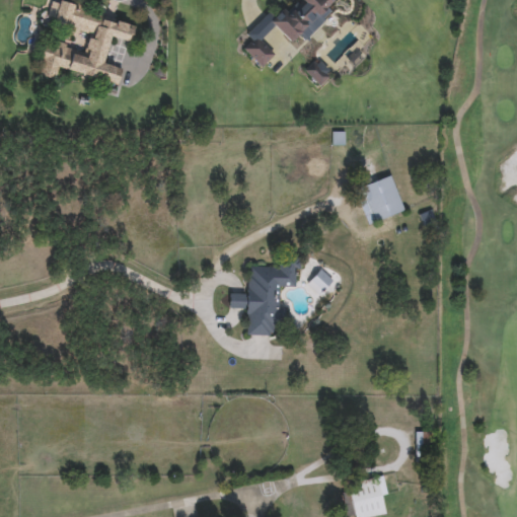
[(119,84),(61,68),(58,79),(38,73),(46,45),(55,47),(56,41),(86,49),(90,33),(47,21),(52,0),(69,0),(80,3),(78,8),(137,24),(132,43),(112,37),(104,62),(124,67),(119,84)]
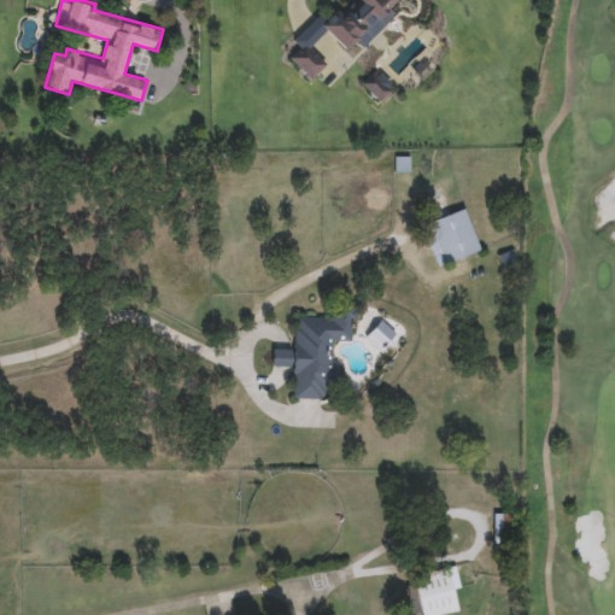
[(404,0),(357,42),(355,41),(345,50),(328,30),(311,46),(328,64),(311,80),(292,58),(302,50),(293,39),(321,15),(327,21),(339,10),(338,9),(347,0),(404,0)]
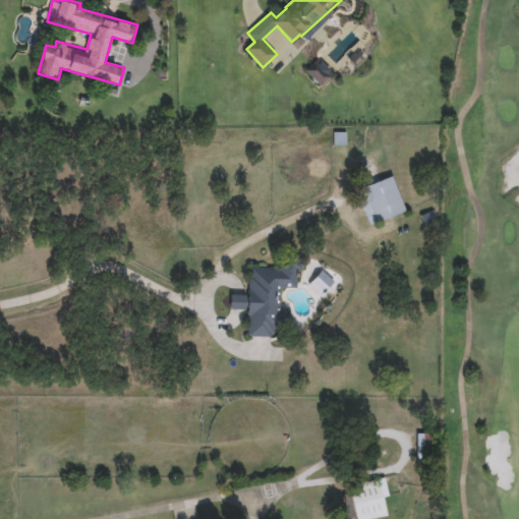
[(332,75),(323,85),(305,69),(314,59),(332,75)]
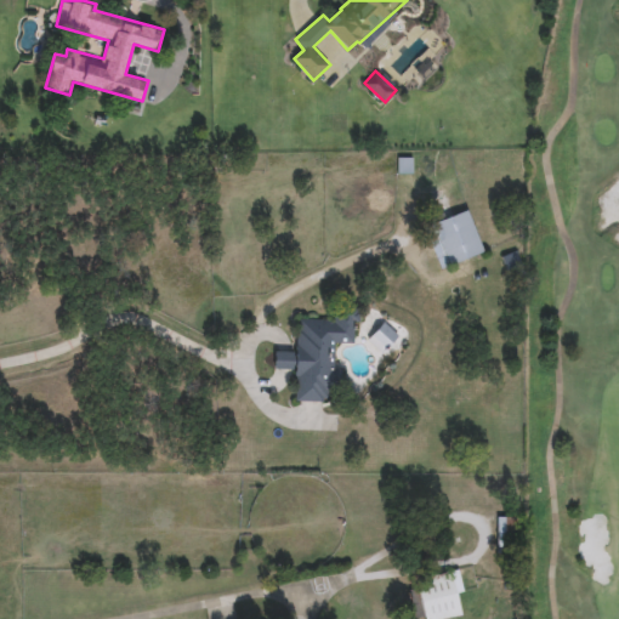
[(401,172),(401,158),(413,158),(413,172),(401,172)]
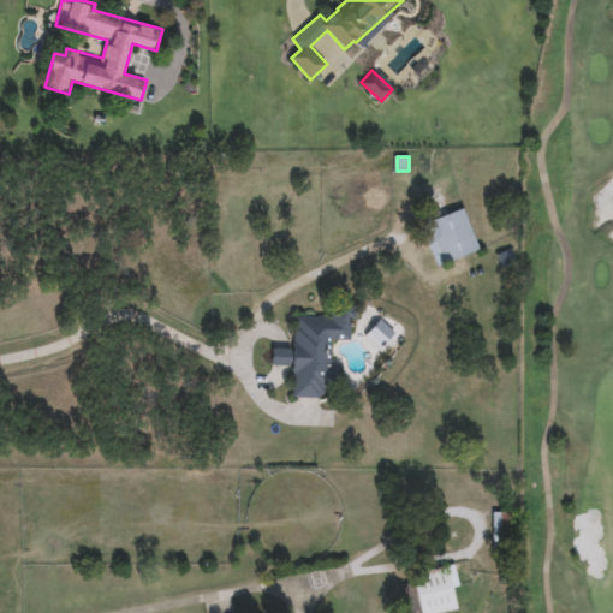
[(422,221),(465,207),(481,250),(438,265),(422,221)]
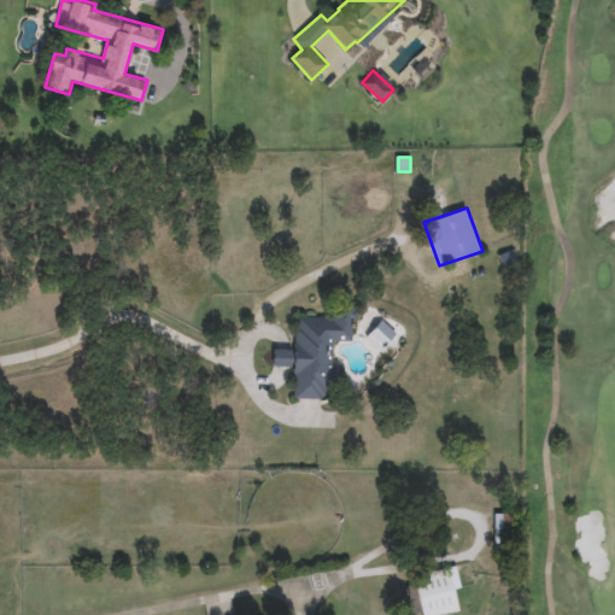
[(294,397),(296,365),(274,364),(274,349),(297,349),(297,315),(334,316),(334,303),(357,304),(356,340),(333,340),(333,363),(340,363),(340,398),(294,397)]
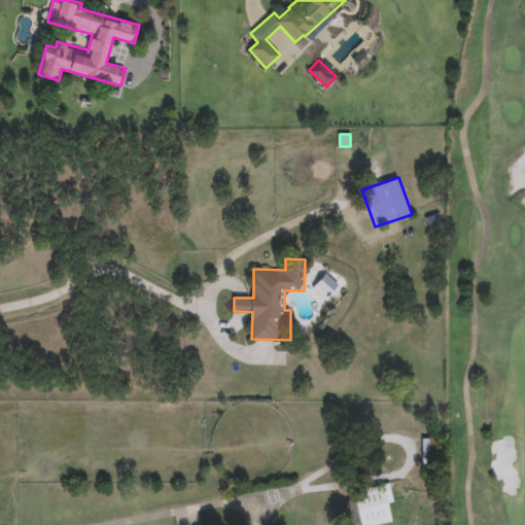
[(339,283),(324,299),(312,287),(326,272),(339,283)]
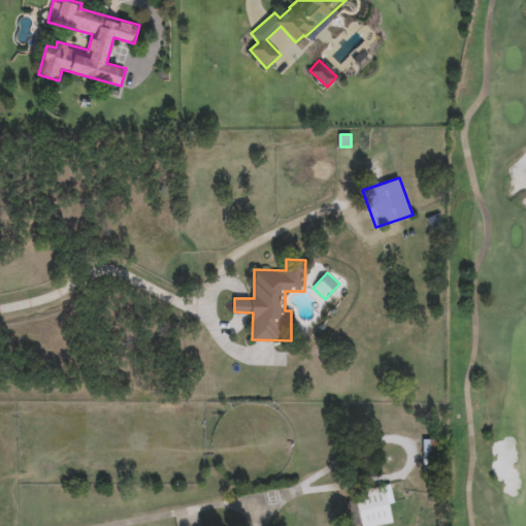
[(438,438),(438,468),(424,468),(424,438),(438,438)]
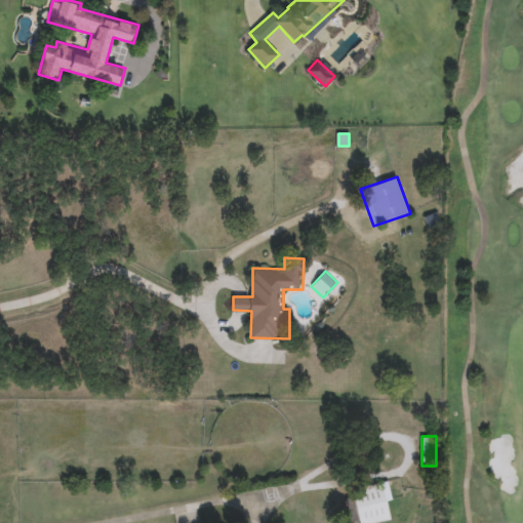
[(394,519),(366,522),(360,522),(360,518),(352,520),(349,497),(354,496),(353,487),(388,482),(394,519)]
